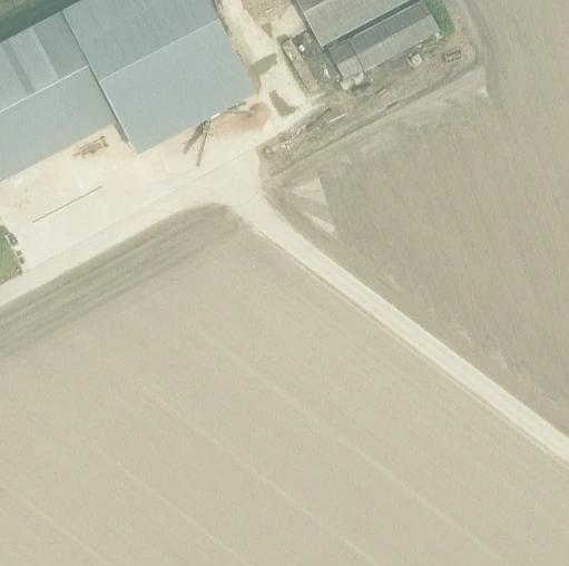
[(80,0),(64,9),(0,41),(0,181),(120,119),(138,154),(257,93),(208,0),(80,0)]
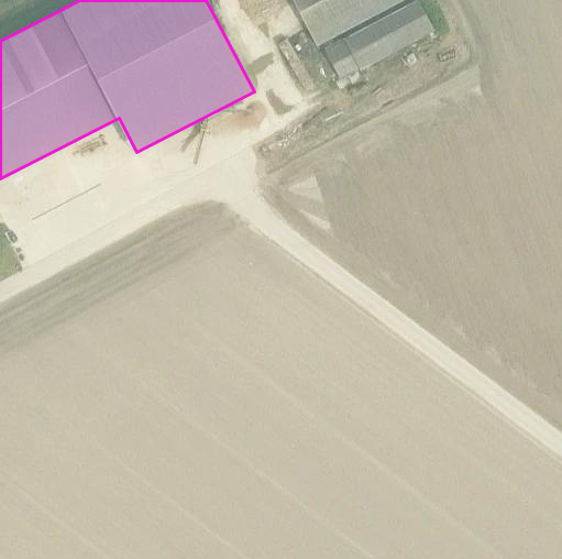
[(293,0),(316,43),(329,36),(401,0),(293,0)]
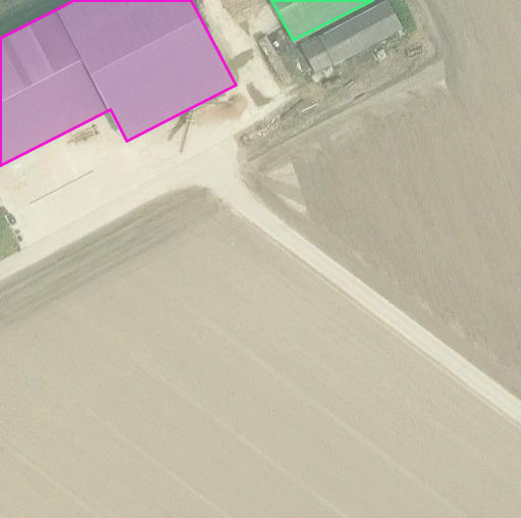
[(318,35),(319,37),(302,46),(314,70),(331,61),(332,62),(401,27),(387,0),(318,35)]
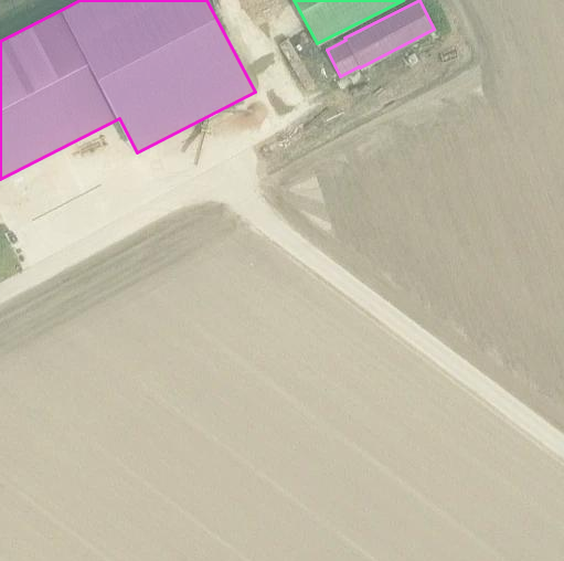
[(306,38),(290,45),(315,91),(330,82),(306,38)]
